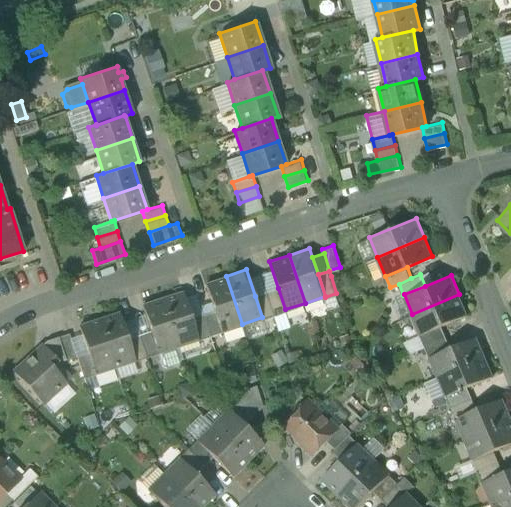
[(226,276),(206,282),(215,309),(222,330),(242,324),(226,276)]
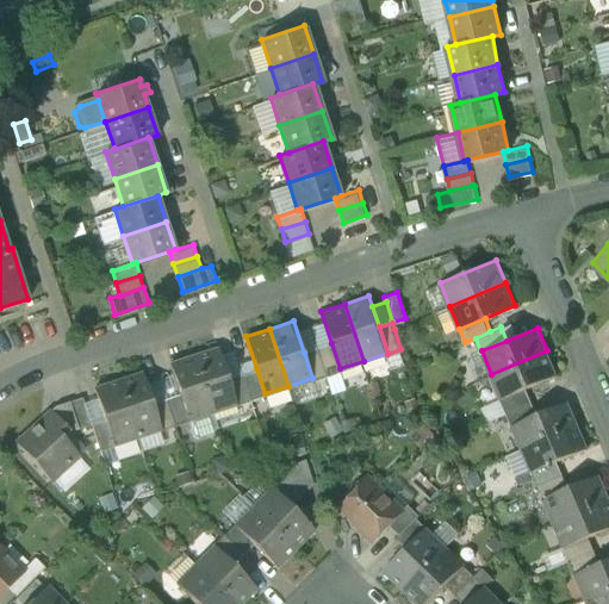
[(331,343),(317,348),(327,374),(340,369),(340,368),(331,343)]
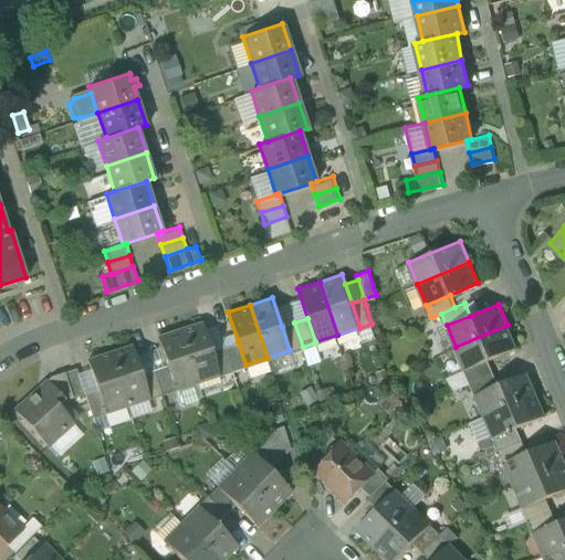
[(202,319),(180,327),(198,381),(220,373),(212,349),(202,319)]
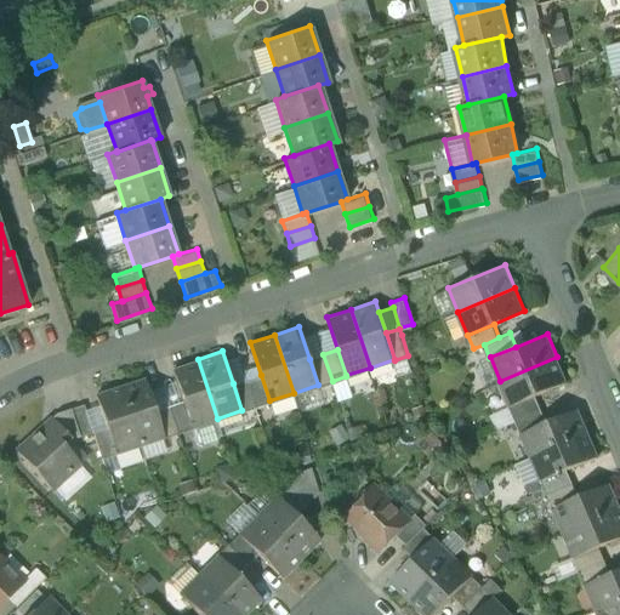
[(323,354),(310,359),(318,385),(318,386),(333,381),(323,354)]
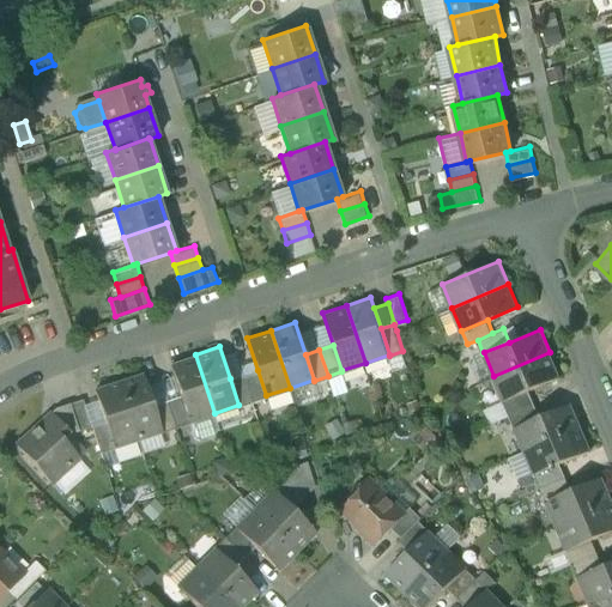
[(550,352),(494,376),(504,400),(528,389),(559,376),(550,352)]
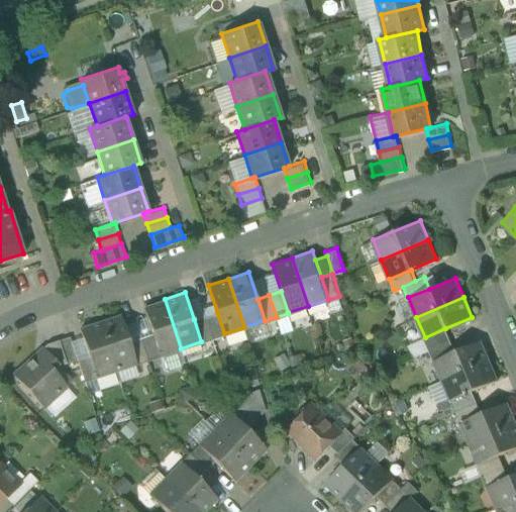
[(165,299),(144,306),(152,332),(161,355),(164,367),(169,369),(181,365),(183,361),(185,361),(181,348),(165,299)]
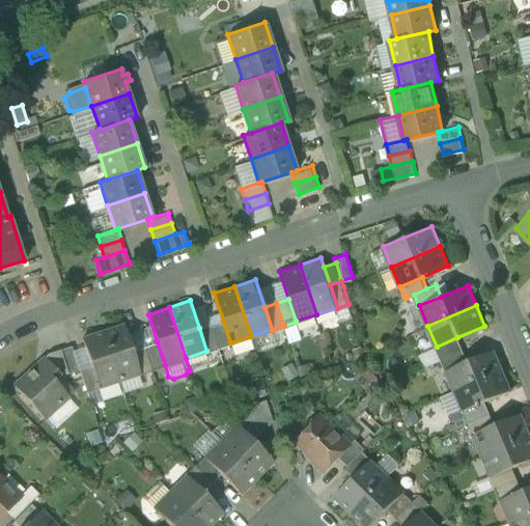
[(223,321),(211,324),(218,348),(230,343),(230,342),(223,321)]
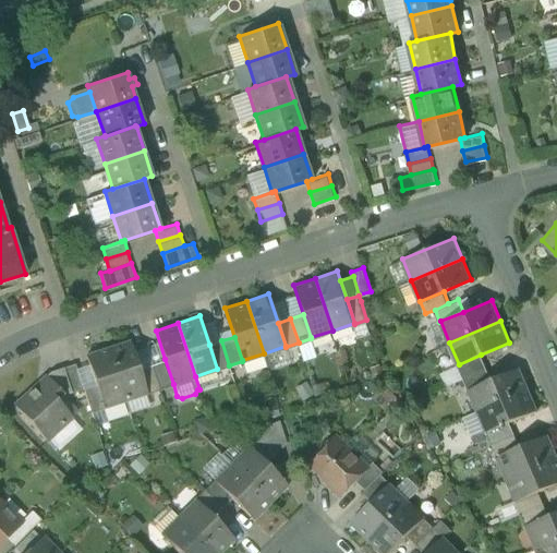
[(131,338),(109,346),(126,398),(148,392),(140,368),(131,338)]
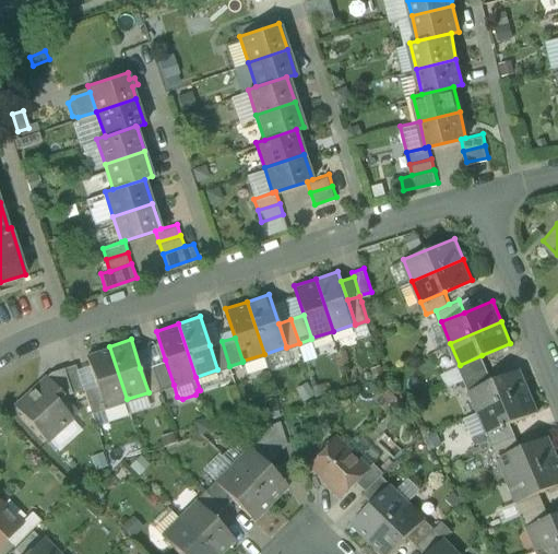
[(222,341),(210,345),(217,369),(229,366),(222,341)]
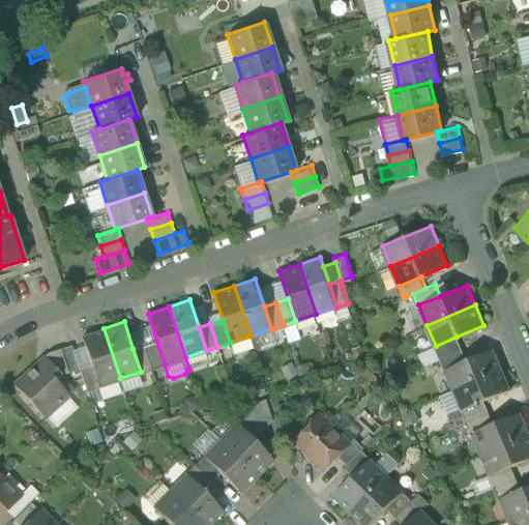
[(104,328),(82,336),(85,344),(91,362),(98,385),(120,378),(104,328)]
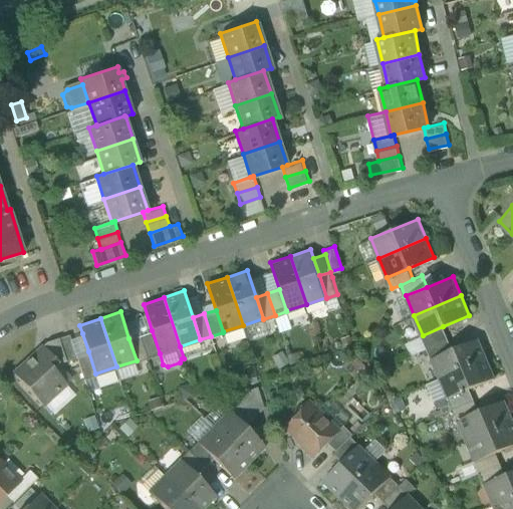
[(423,335),(422,335),(427,346),(448,337),(443,326),(423,335)]
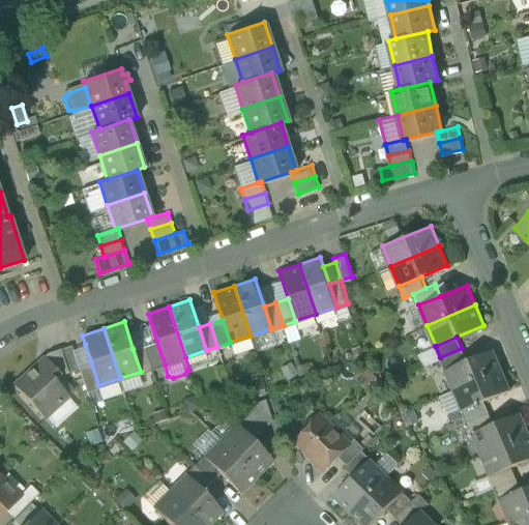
[(156,341),(145,345),(152,368),(165,365),(156,341)]
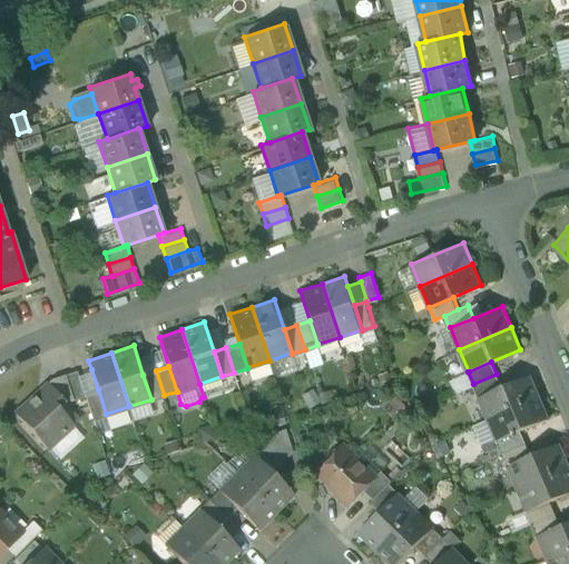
[(78,368),(65,373),(72,398),(86,394),(79,373),(78,368)]
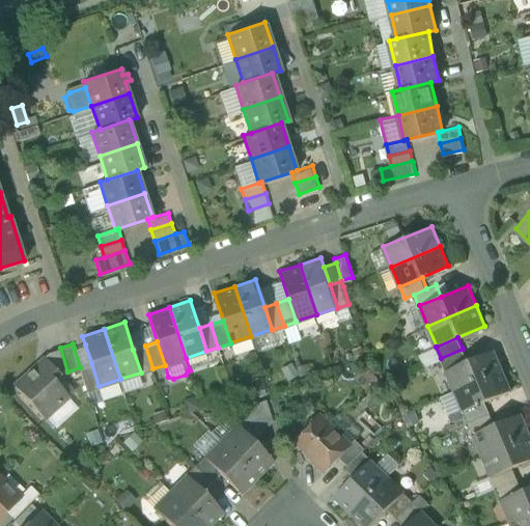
[(74,348),(80,367),(91,363),(85,344),(74,348)]
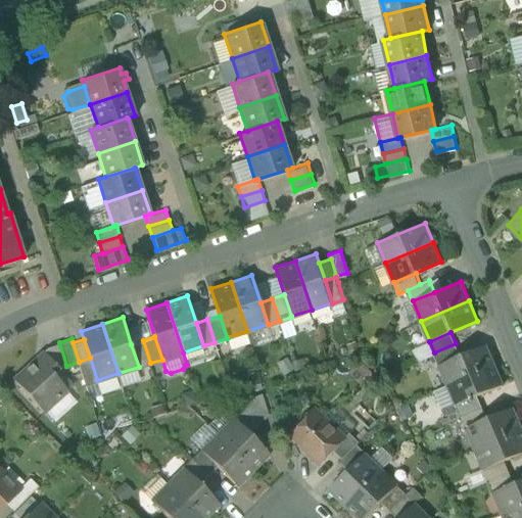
[(150,363),(143,340),(131,344),(139,367),(150,363)]
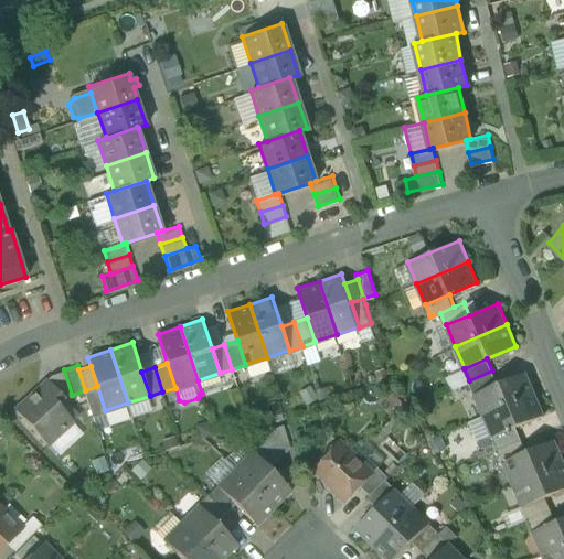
[(64,369),(52,373),(61,398),(72,395),(64,369)]
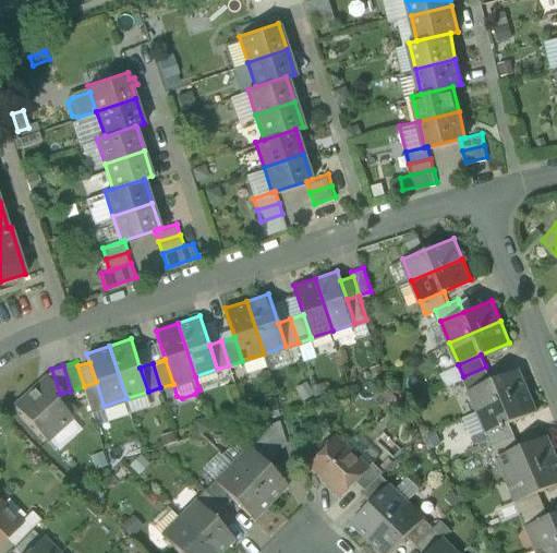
[(486,367),(463,376),(468,388),(469,388),(492,379),(486,367)]
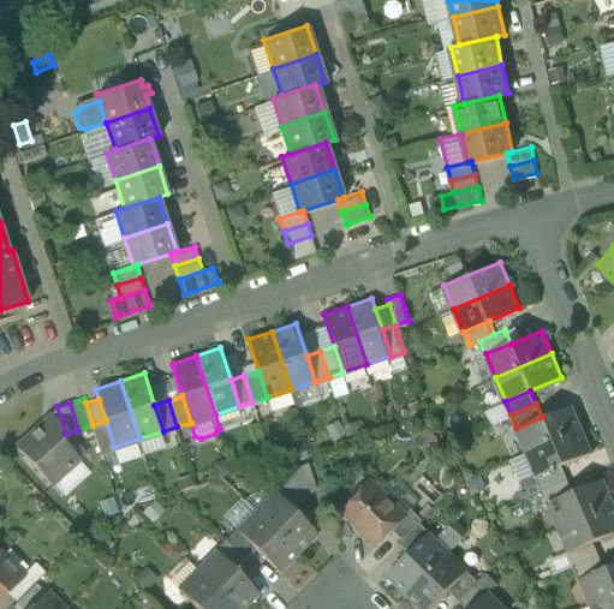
[(542,417),(517,428),(526,451),(583,427),(572,404),(542,417)]
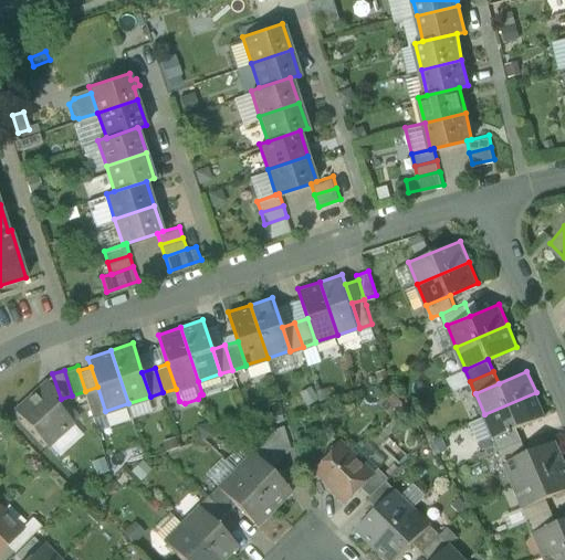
[(52,373),(16,408),(48,443),(74,419),(56,400),(61,399),(52,373)]
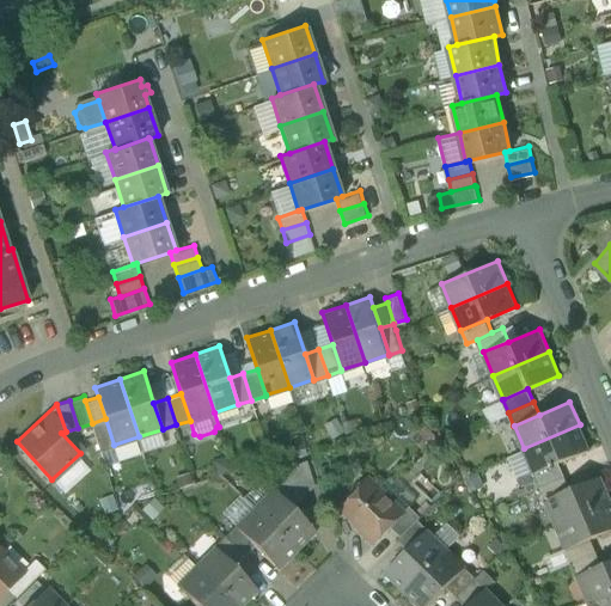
[(114,445),(105,418),(92,423),(101,450),(114,445)]
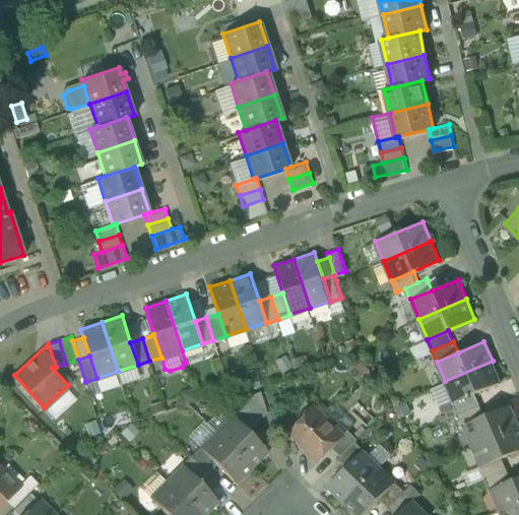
[(493,361),(445,381),(453,401),(474,392),(501,381),(493,361)]
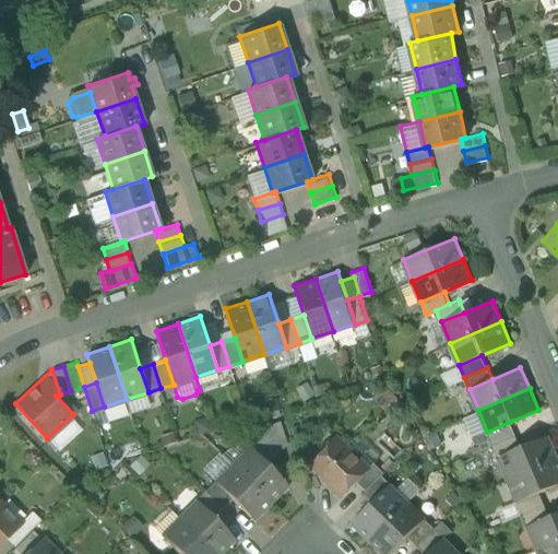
[(259,436),(276,454),(287,443),(281,420),(271,423),(259,436)]
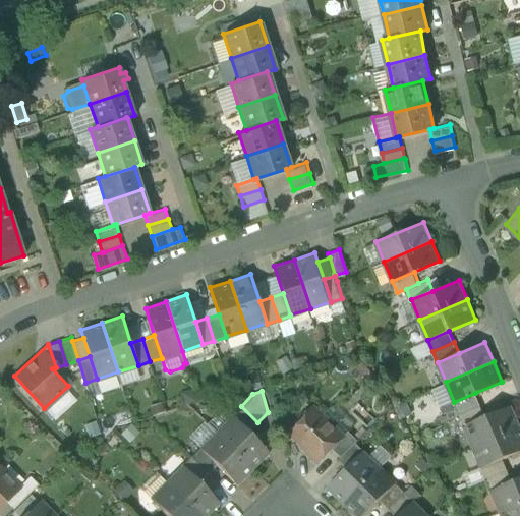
[(475,393),(454,402),(459,413),(480,404),(475,393)]
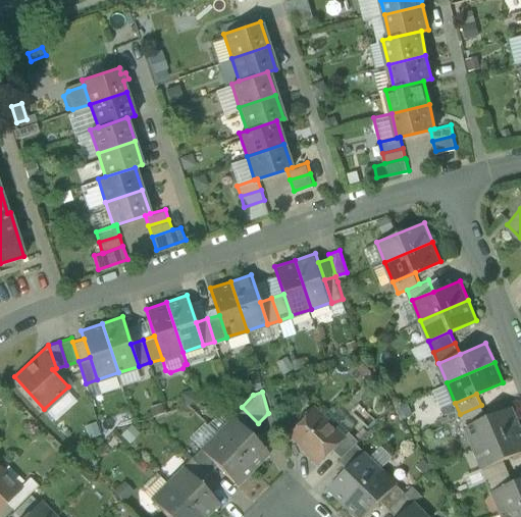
[(481,405),(460,414),(465,425),(486,416),(481,405)]
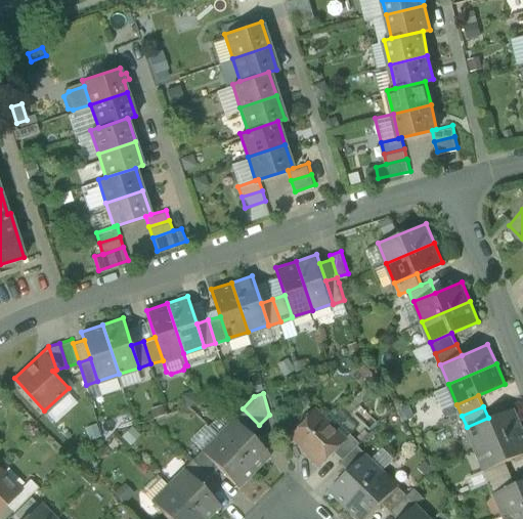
[(488,418),(467,427),(475,447),(522,428),(522,425),(515,406),(488,418)]
